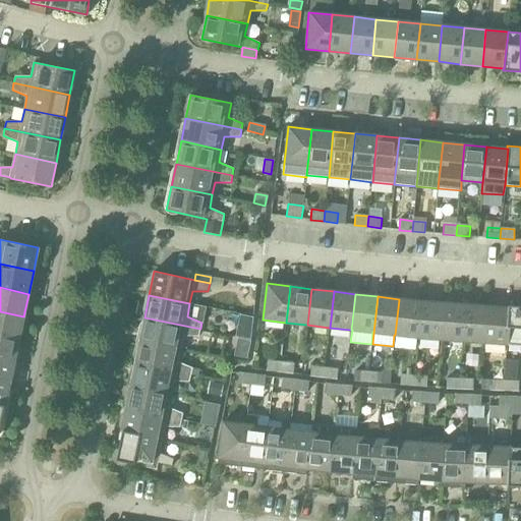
[(421,301),(399,299),(395,335),(417,338),(421,301)]
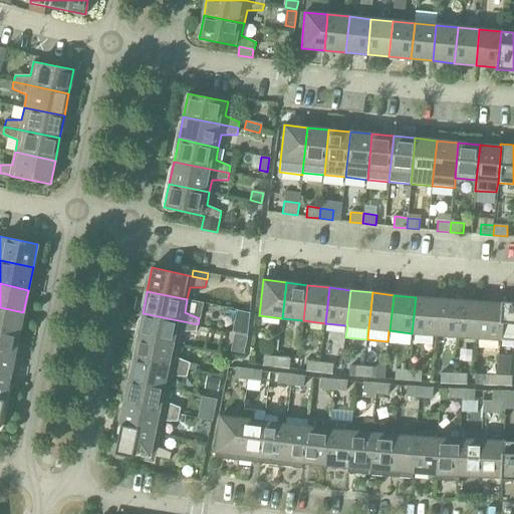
[(412,333),(435,334),(438,299),(416,297),(412,333)]
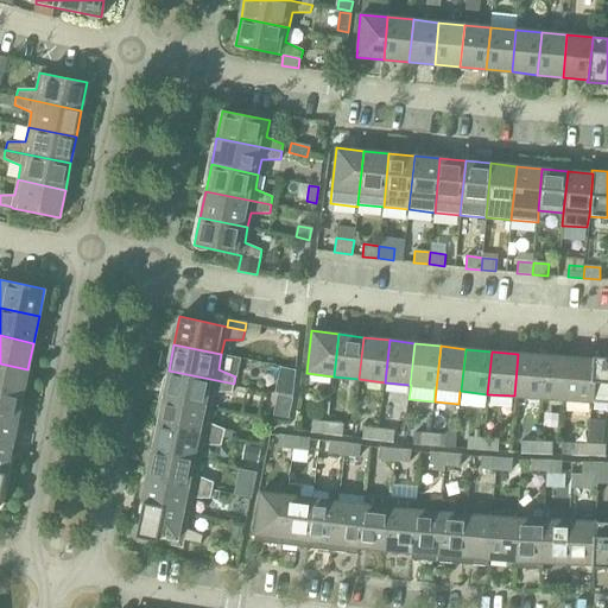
[(543,355),(518,354),(514,396),(540,398),(543,355)]
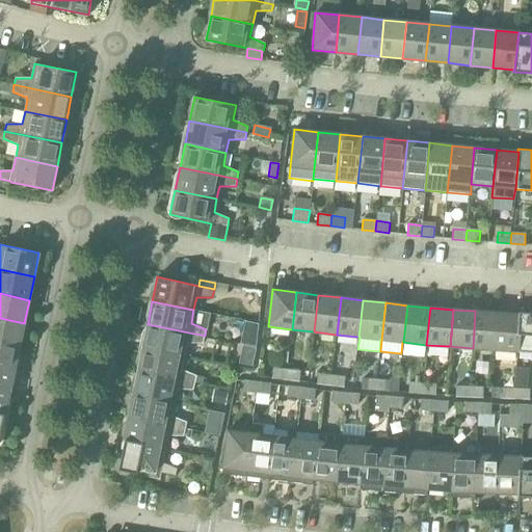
[(473,348),(495,349),(498,313),(475,311),(473,348)]
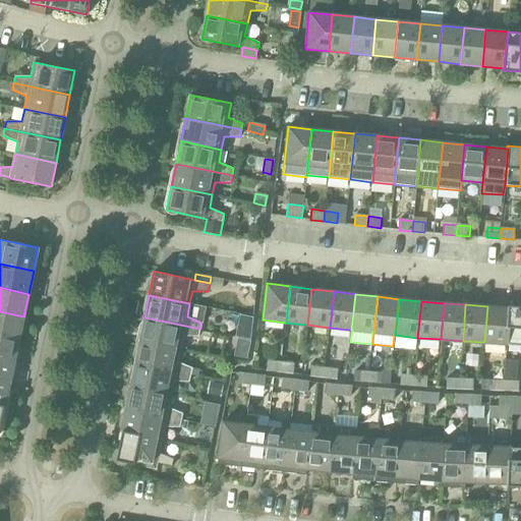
[(507,344),(520,345),(520,305),(508,305),(508,307),(509,308),(507,344)]
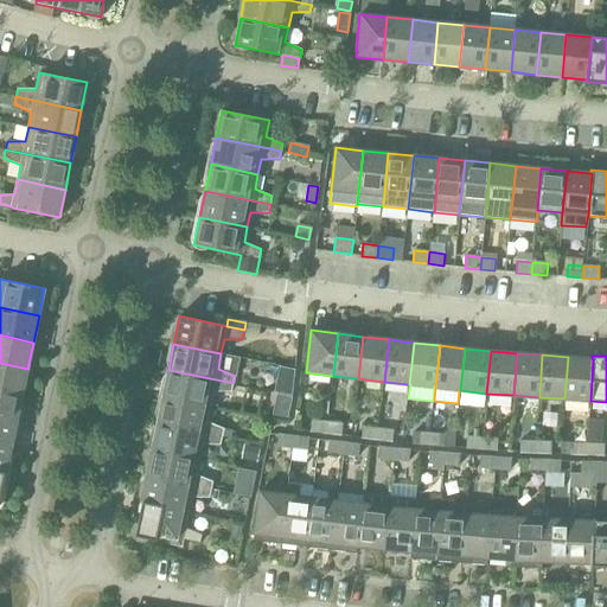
[(593,359),(592,358),(568,357),(564,398),(590,401),(593,359)]
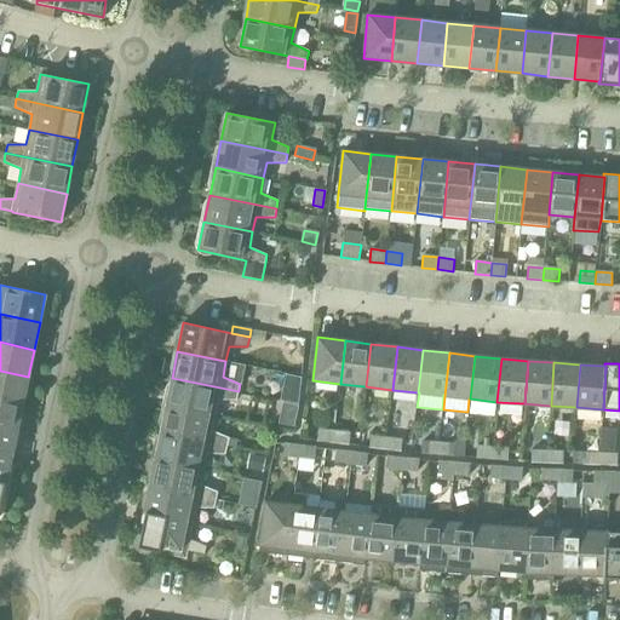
[(0,399),(23,403),(28,377),(0,371),(0,399)]
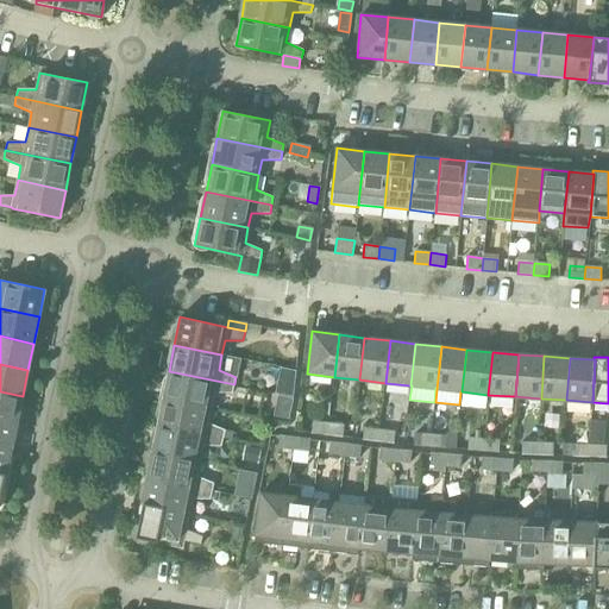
[(281,368),(275,394),(293,397),(294,383),(296,371),(281,368)]
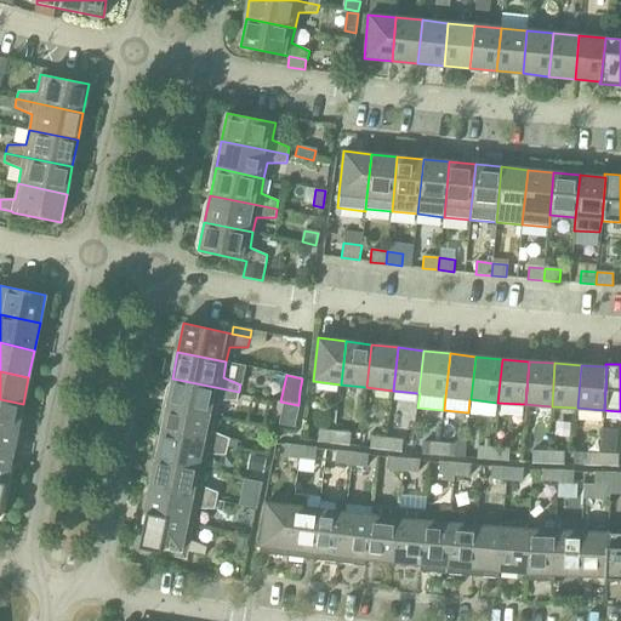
[(237,400),(239,392),(172,379),(166,405),(215,416),(218,400),(237,400)]
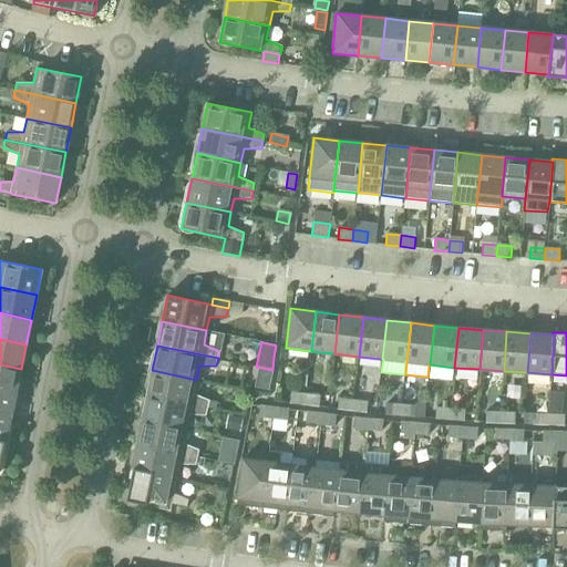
[(0,390),(16,394),(21,369),(0,364),(0,390)]
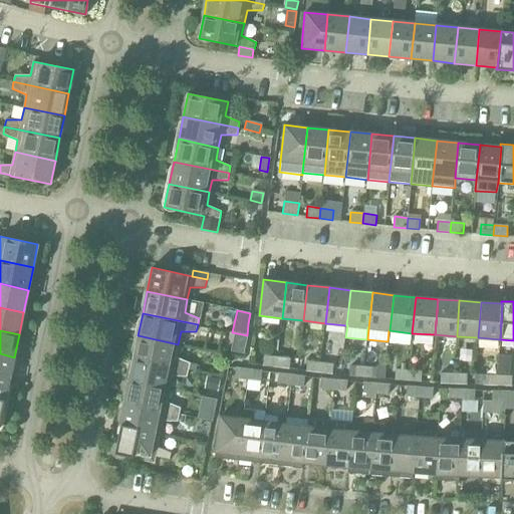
[(235,334),(232,350),(244,352),(247,337),(235,334)]
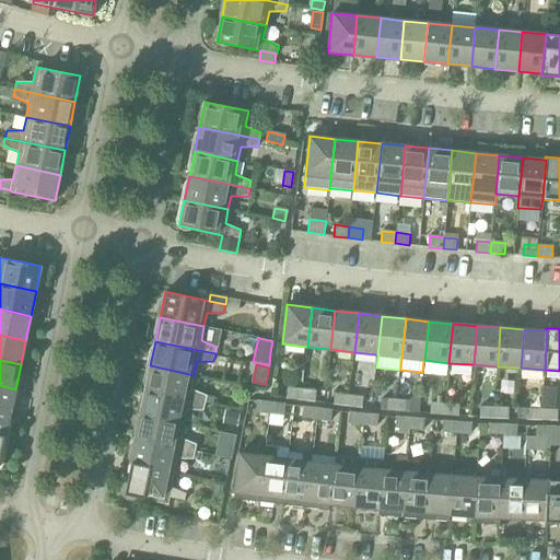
[(150,365),(144,391),(205,403),(213,405),(216,397),(207,395),(190,388),(194,375),(150,365)]
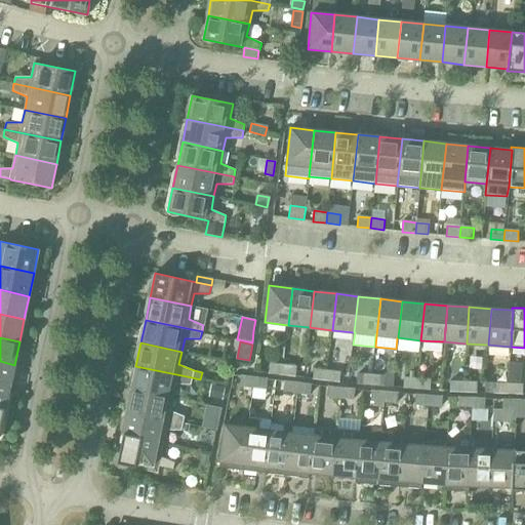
[(0,385),(10,388),(14,365),(0,361),(0,385)]
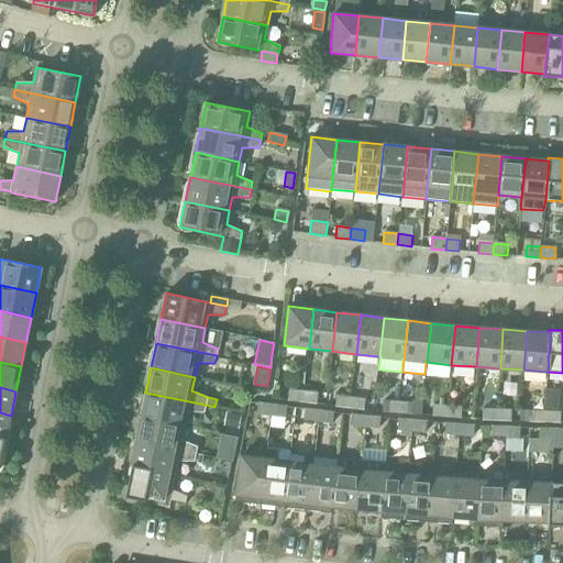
[(547,388),(545,411),(559,411),(560,389),(547,388)]
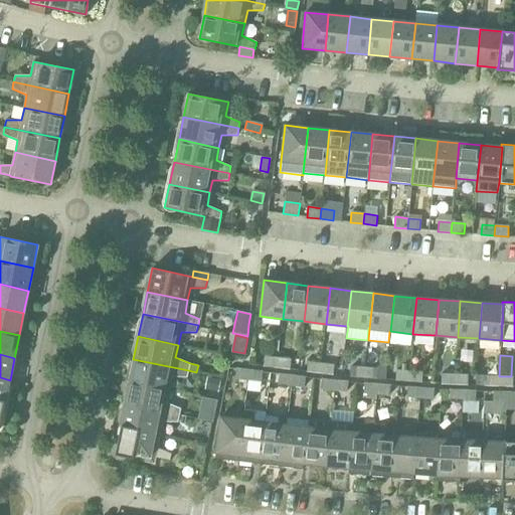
[(264,366),(277,367),(278,357),(265,356),(264,366)]
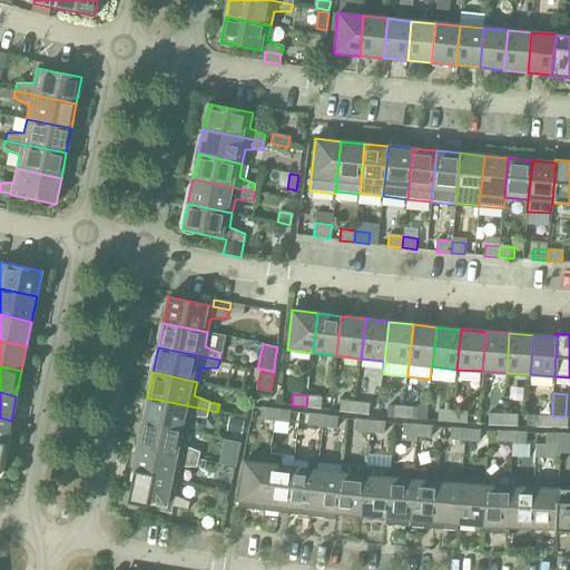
[(322,397),(307,395),(306,406),(321,409),(322,397)]
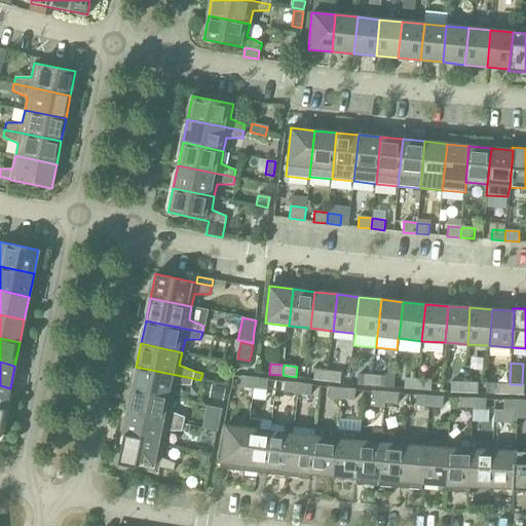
[(136,367),(132,389),(173,398),(175,385),(191,385),(192,378),(136,367)]
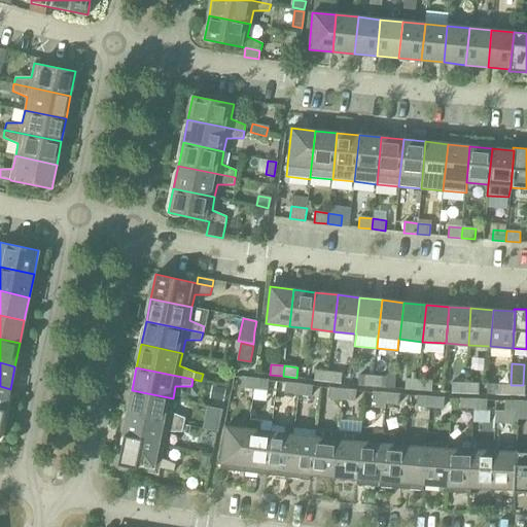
[(314,380),(327,382),(329,372),(315,370),(314,380)]
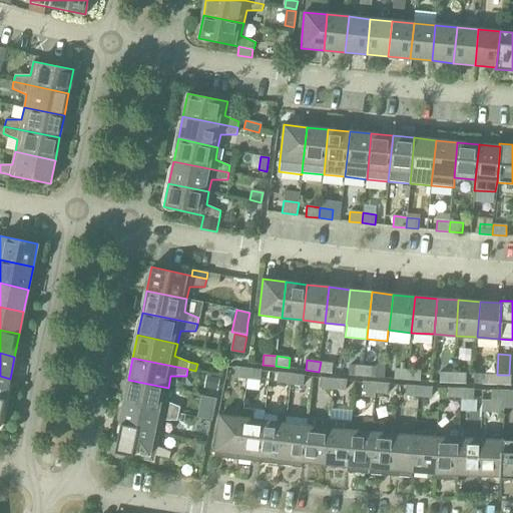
[(333,363),(321,362),(319,372),(332,373),(333,363)]
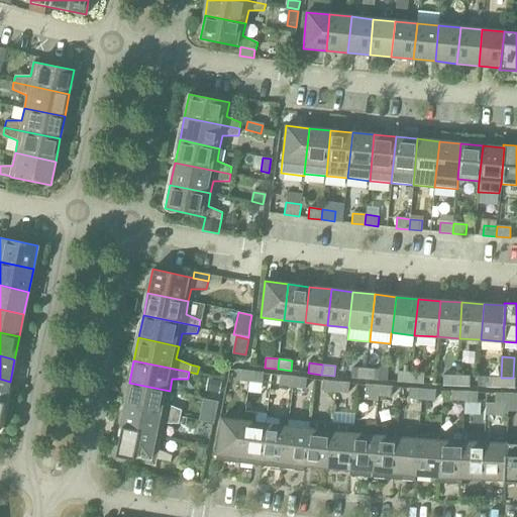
[(351,378),(366,379),(367,369),(352,368),(351,378)]
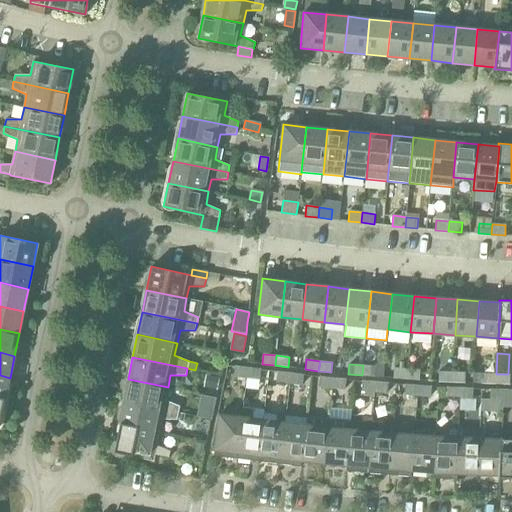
[(375,366),(363,365),(362,375),(374,376),(375,366)]
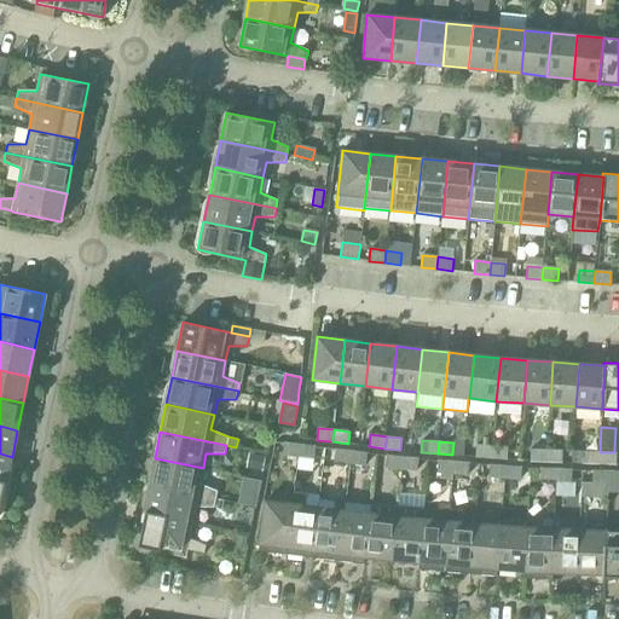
[(283,455),(298,457),(300,445),(284,443),(283,455)]
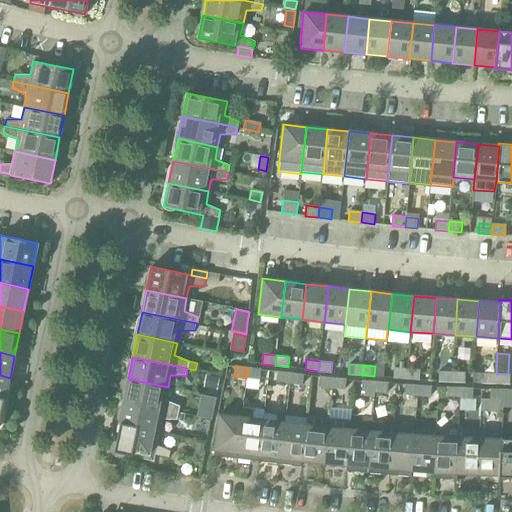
[(260,369),(248,368),(246,378),(259,379),(260,369)]
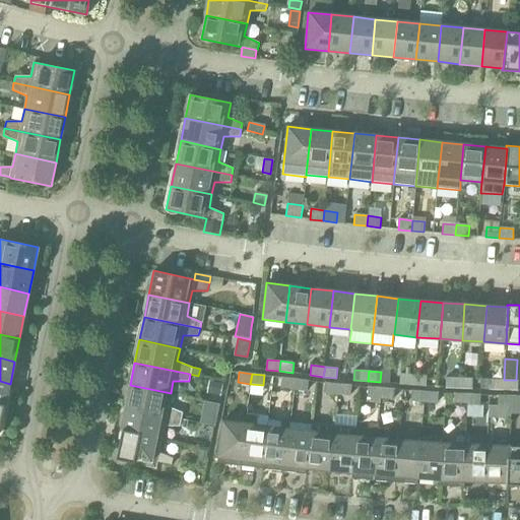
[(399,383),(413,385),(414,375),(400,374),(399,383)]
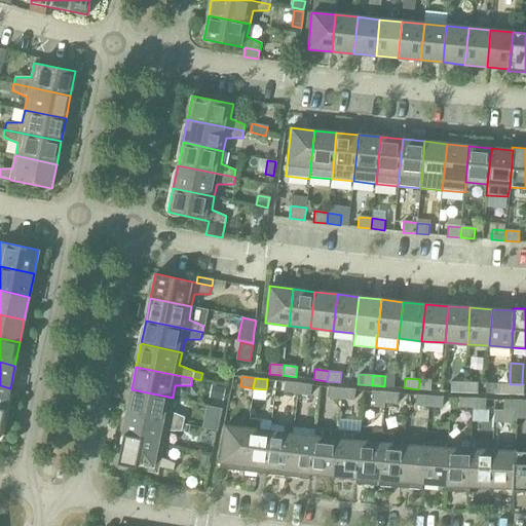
[(431,380),(419,379),(418,389),(430,390),(431,380)]
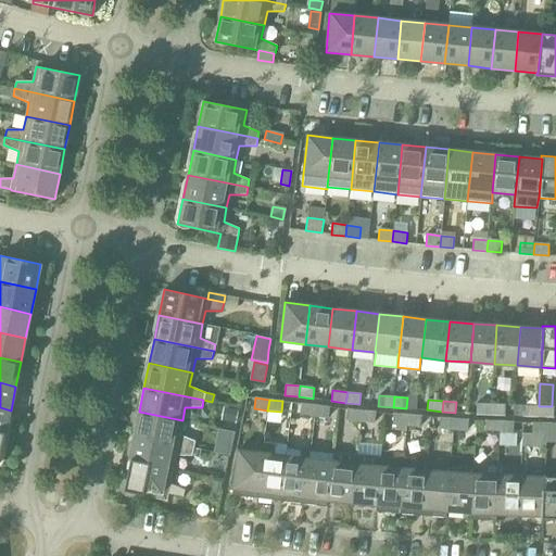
[(477,414),(489,415),(490,404),(477,403),(477,414)]
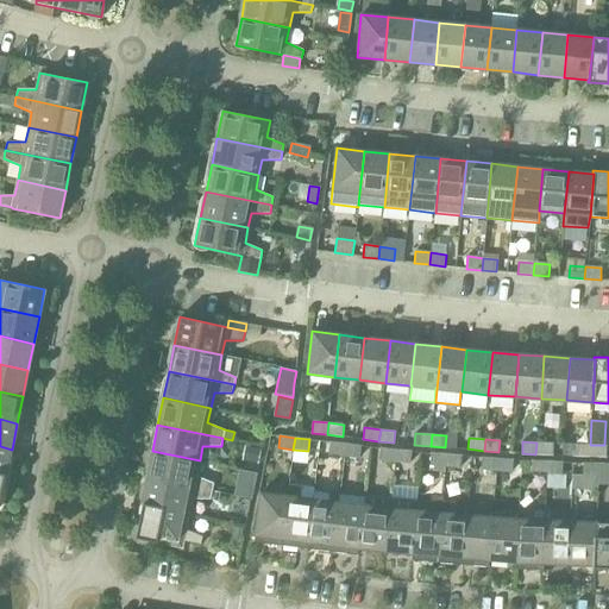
[(328,453),(344,456),(346,444),(331,443),(328,453)]
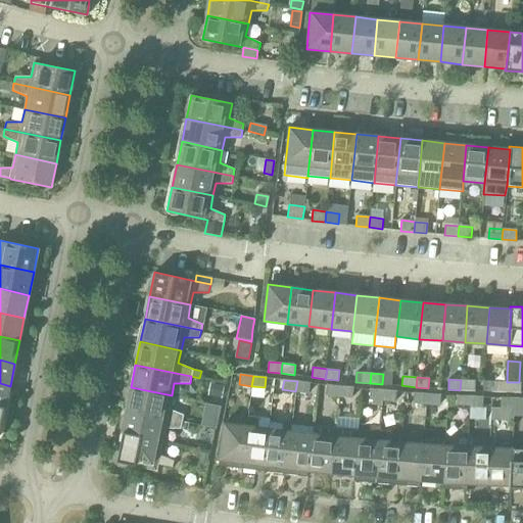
[(475,380),(461,380),(460,390),(474,390),(475,380)]
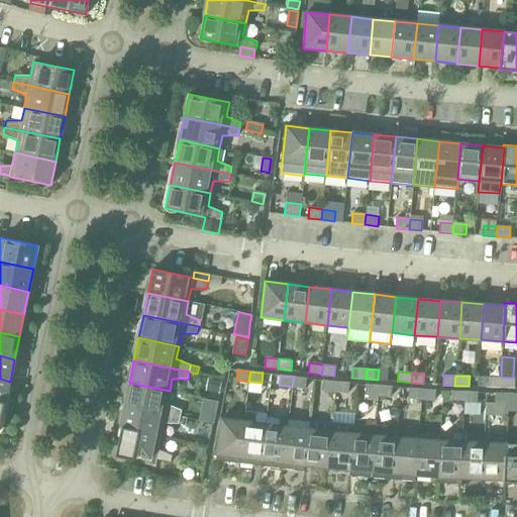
[(306,379),(294,377),(292,387),(305,388),(306,379)]
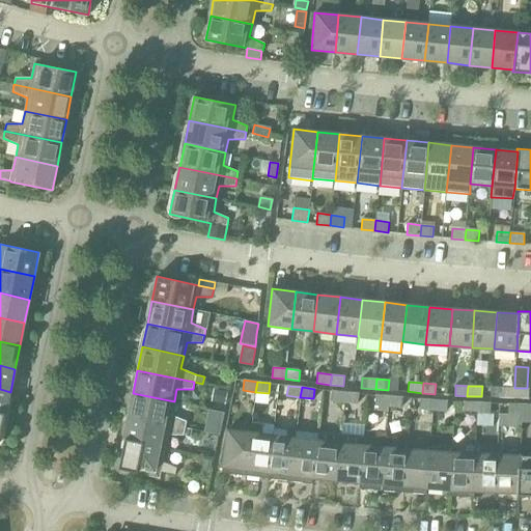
[(500,397),(514,397),(514,388),(500,387),(500,397)]
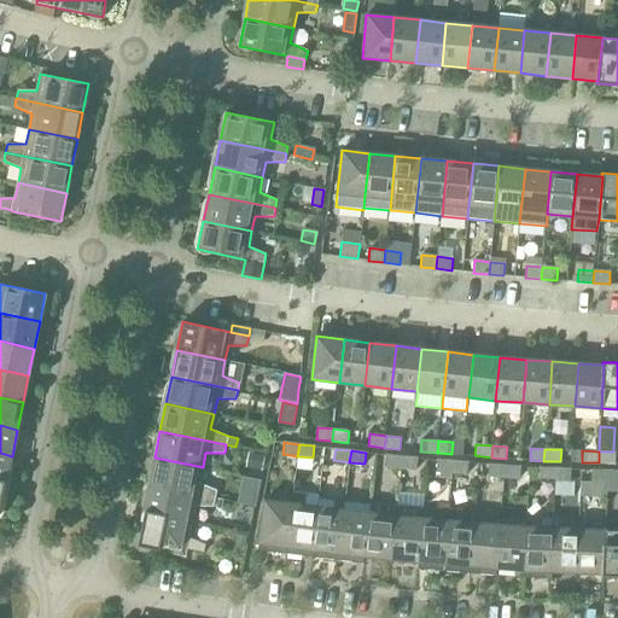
[(613,452),(599,452),(599,462),(614,464),(616,452),(613,452)]
